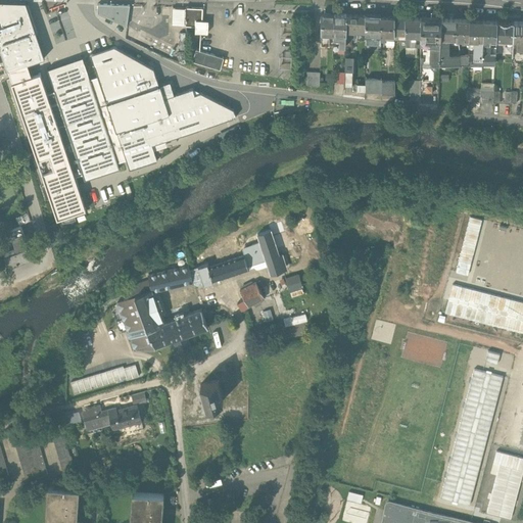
[(26,2),(0,1),(0,49),(7,70),(8,70),(12,82),(11,83),(57,219),(86,208),(76,177),(83,175),(85,180),(120,168),(117,161),(127,159),(130,169),(157,159),(152,144),(236,115),(235,111),(234,108),(229,106),(200,92),(195,94),(193,88),(174,94),(170,82),(159,85),(153,68),(114,47),(90,55),(97,77),(90,80),(83,57),(47,69),(54,91),(47,94),(40,73),(32,76),(28,64),(45,58),(26,2)]
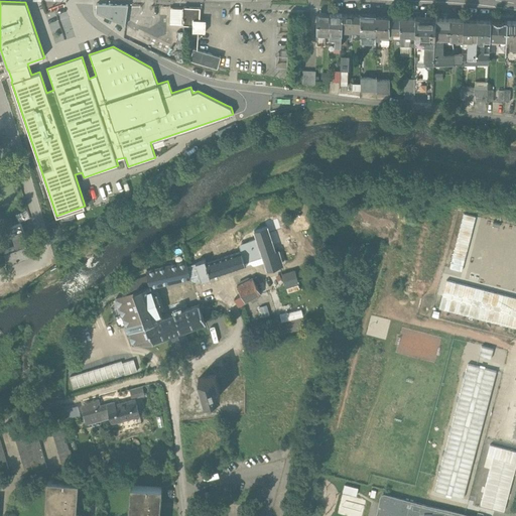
[(127,6),(97,4),(97,13),(125,25),(127,6)]
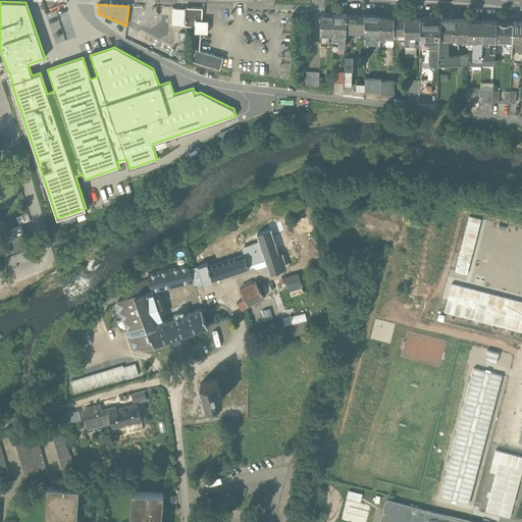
[(186,8),(168,7),(168,18),(176,18),(185,18),(186,8)]
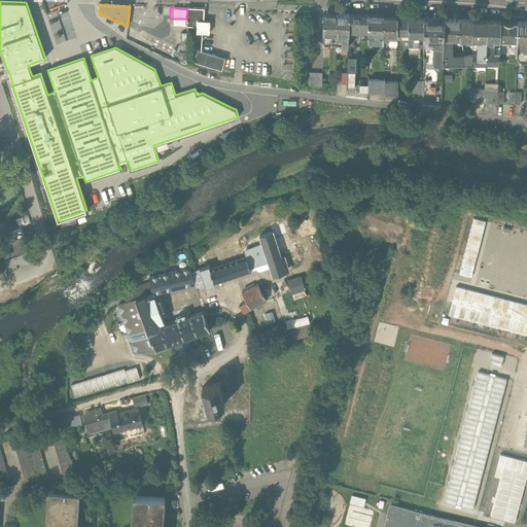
[(204,9),(187,8),(186,19),(186,27),(203,27),(204,9)]
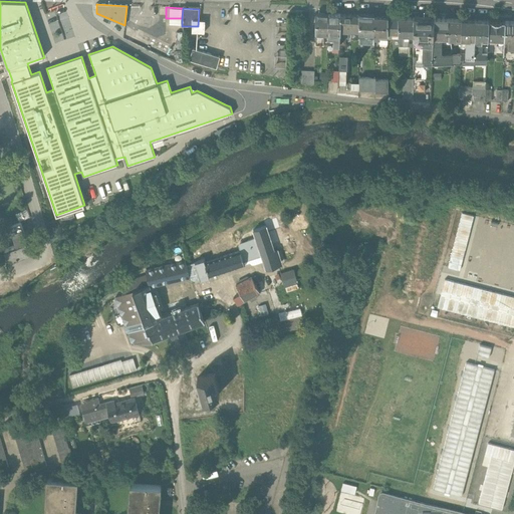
[(328,14),(315,13),(315,46),(323,46),(323,45),(323,33),(327,33),(328,14)]
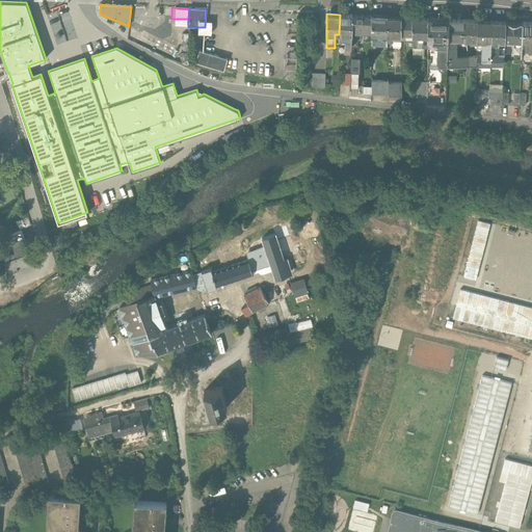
[(352,16),(340,15),(339,34),(339,41),(345,41),(345,49),(350,49),(351,49),(351,33),(352,16)]
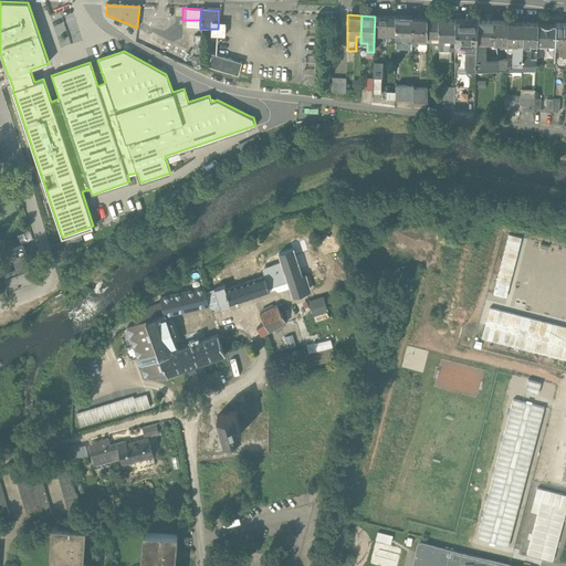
[(392,17),(375,17),(374,35),(383,35),(384,32),(392,33),(392,17)]
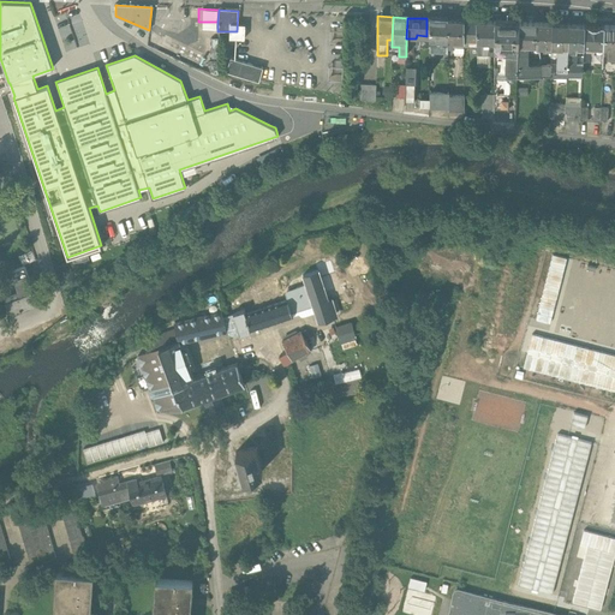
[(448,19),(429,18),(429,53),(448,53),(448,48),(448,19)]
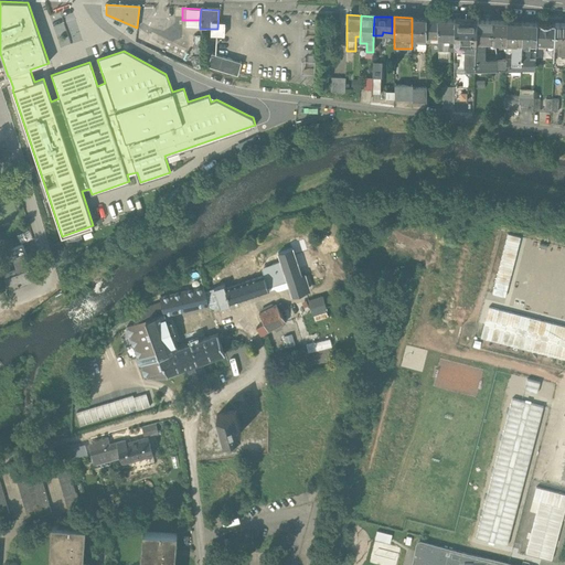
[(426,18),(412,18),(412,44),(426,45),(426,43),(426,18)]
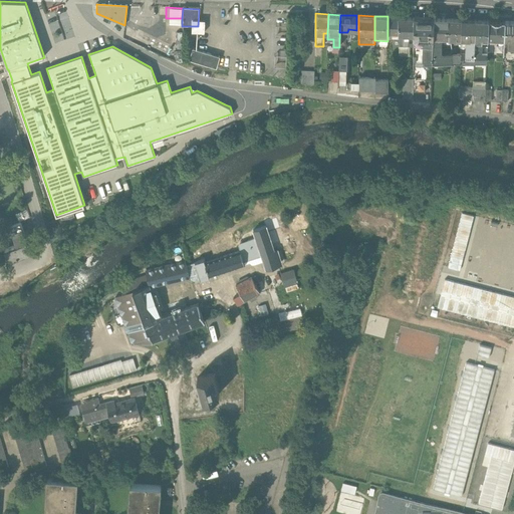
[(399,17),(388,16),(388,39),(392,39),(392,38),(399,39),(399,17)]
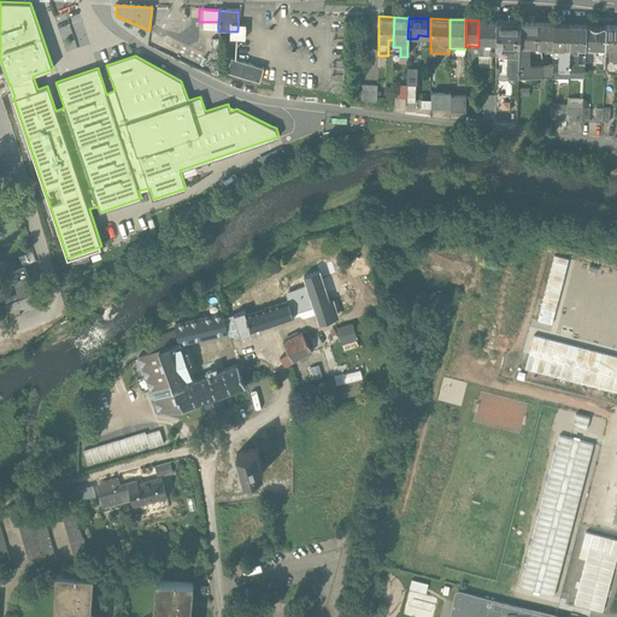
[(497,22),(479,21),(479,47),(480,54),(497,54),(497,22)]
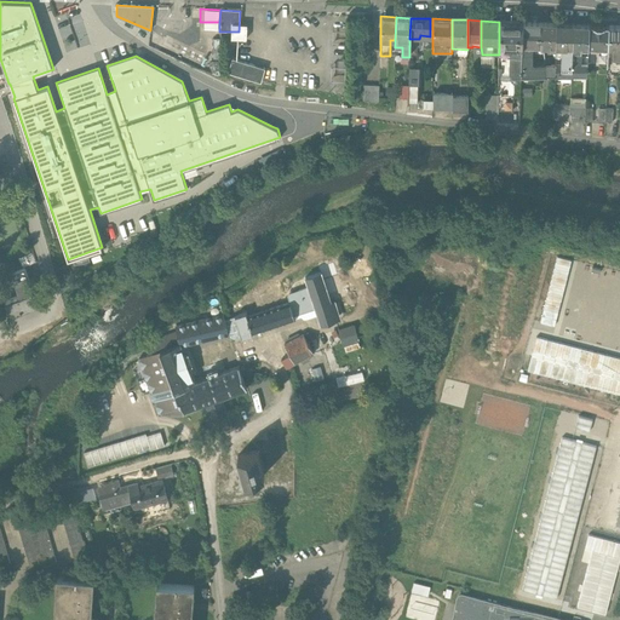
[(219,22),(210,22),(211,32),(220,33),(219,32),(219,22)]
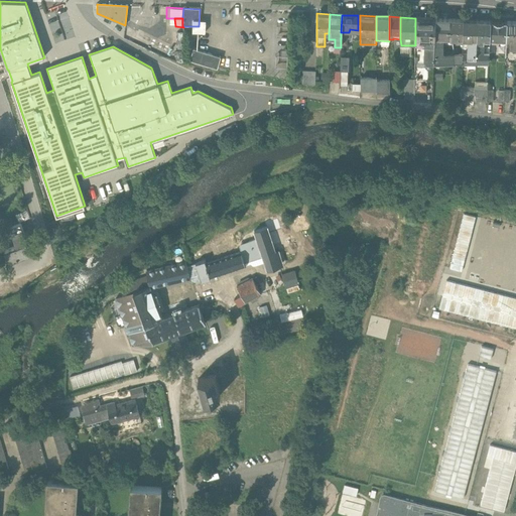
[(435,18),(415,18),(415,45),(425,46),(425,49),(417,48),(417,61),(417,67),(424,68),(427,71),(433,71),(433,62),(435,18)]
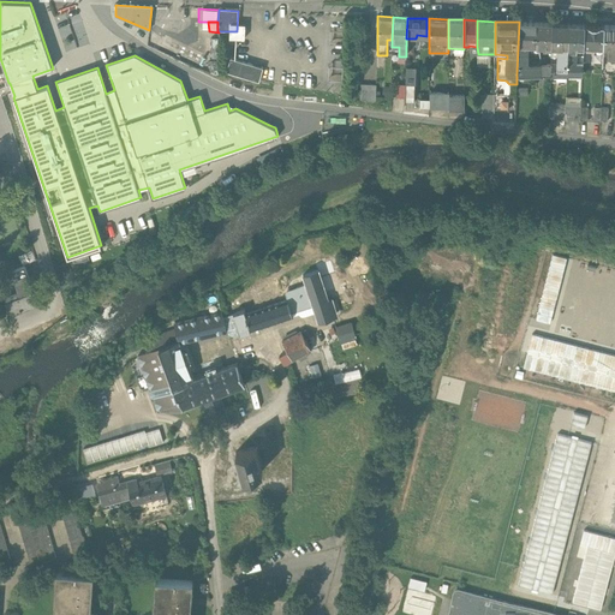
[(541,64),(527,64),(529,45),(535,45),(536,23),(519,22),(517,75),(542,73),(541,64)]
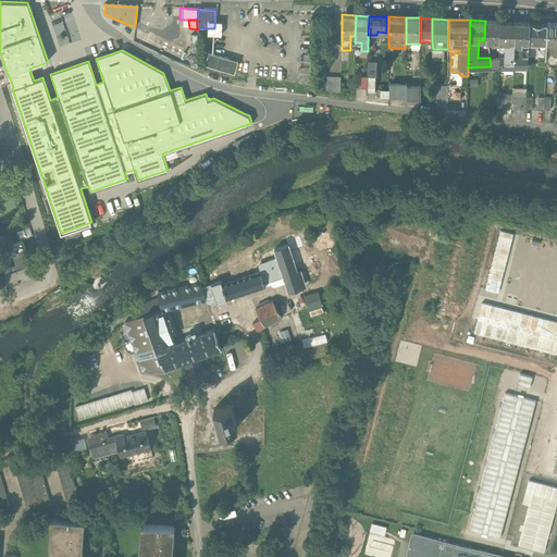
[(500,21),(485,21),(484,40),(499,41),(500,21)]
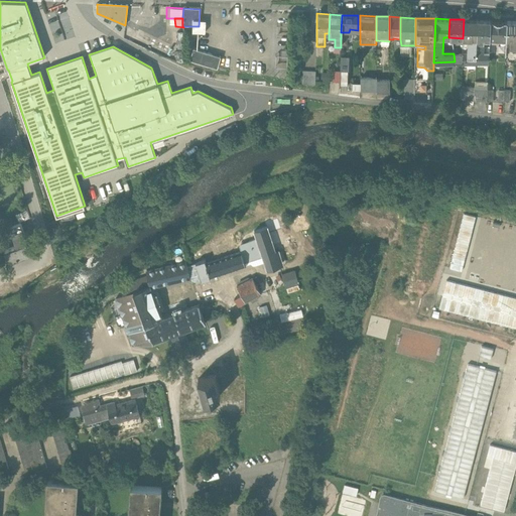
[(477,20),(464,19),(463,38),(468,38),(468,52),(463,52),(463,53),(462,61),(467,61),(475,61),(477,20)]
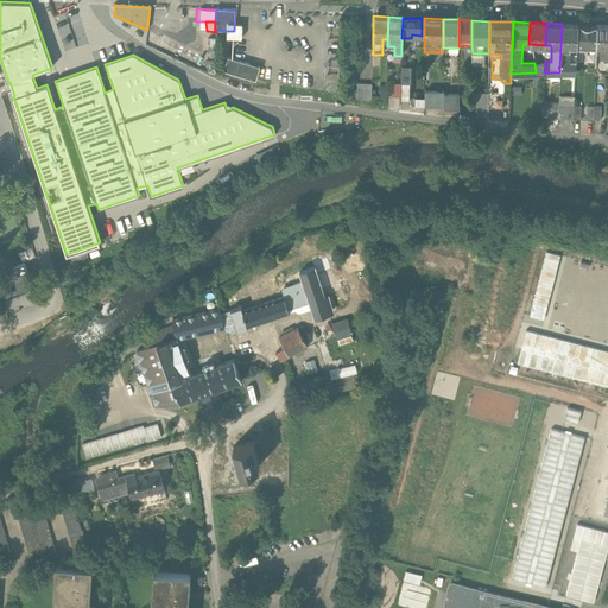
[(577,24),(562,24),(559,73),(576,73),(576,63),(568,63),(568,48),(576,48),(577,24)]
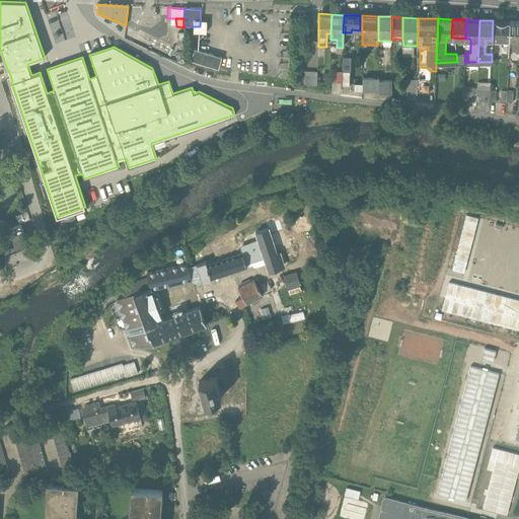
[(510,21),(493,20),(492,41),(485,41),(485,54),(492,54),(492,62),(498,62),(508,63),(509,40),(510,21)]
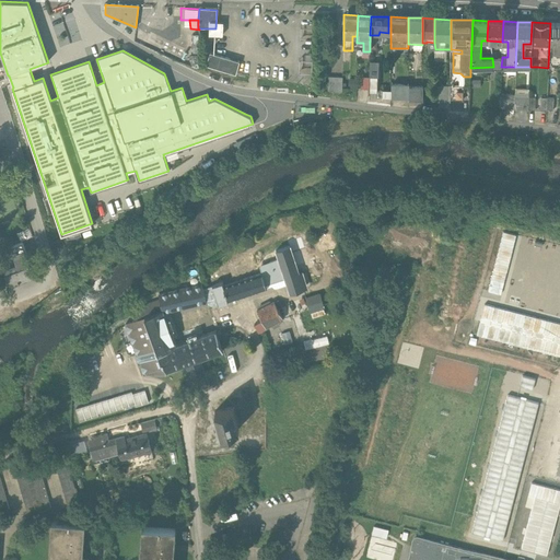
[(559,23),(550,23),(549,43),(553,44),(553,55),(559,55),(559,23)]
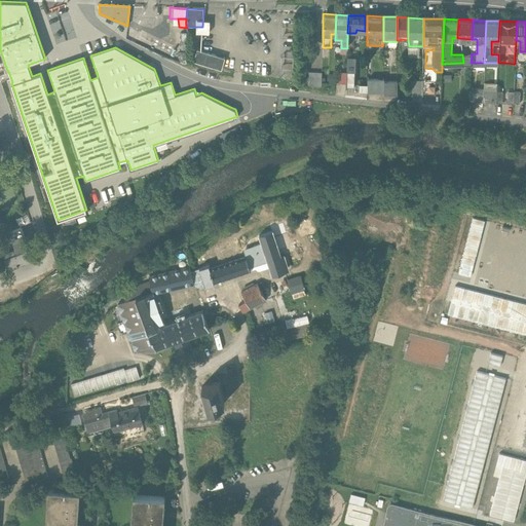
[(288,34),(297,35),(298,26),(288,25),(288,34)]
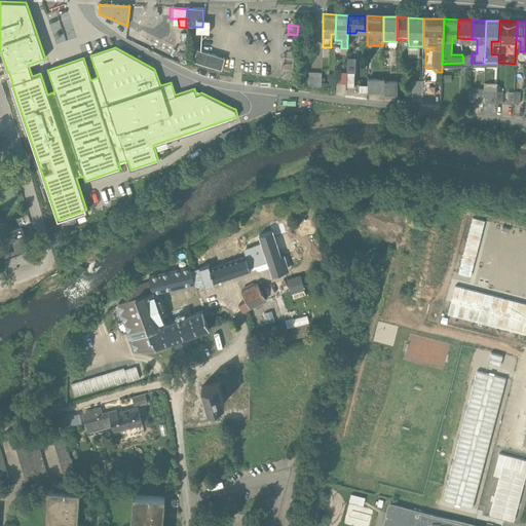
[(224,59),(197,50),(193,61),(221,69),(223,64),(224,59)]
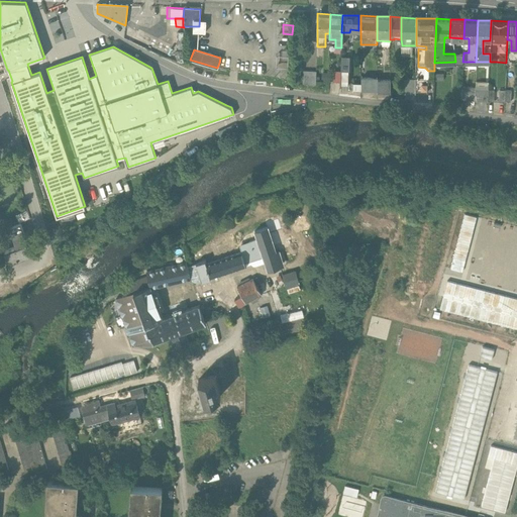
[(463,54),(454,54),(455,62),(462,62),(463,54)]
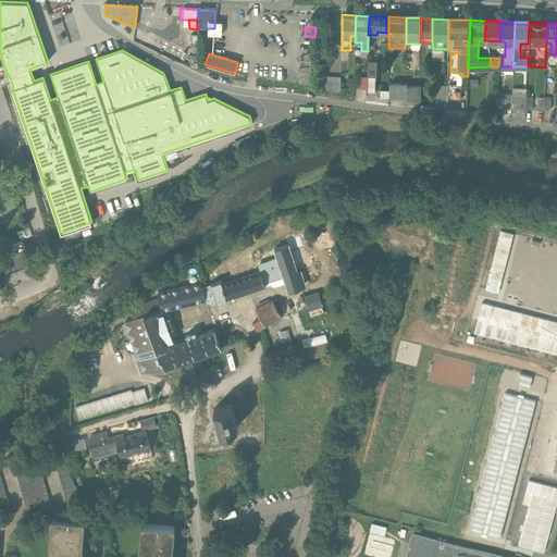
[(376,64),(368,64),(367,78),(375,78),(376,64)]
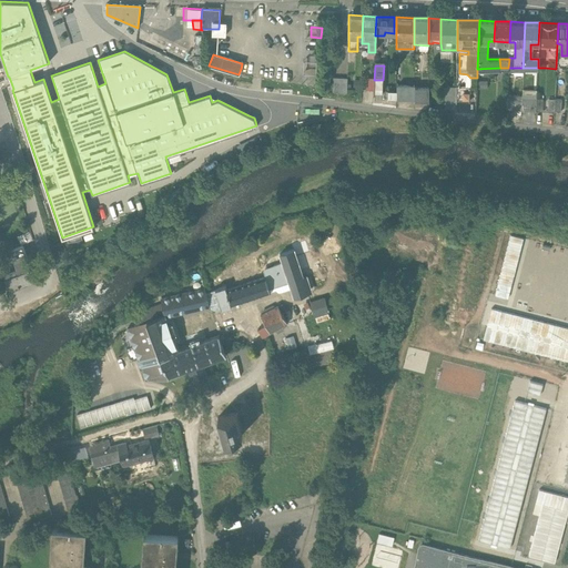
[(347,81),(333,80),(332,94),(344,95),(347,95),(347,81)]
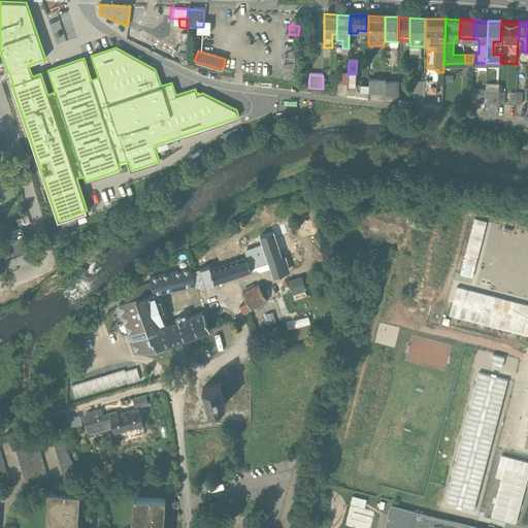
[(436,80),(425,80),(424,81),(424,94),(436,95),(436,80)]
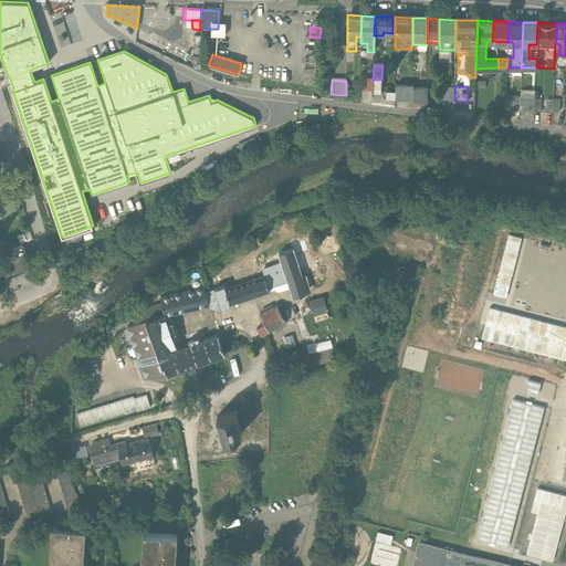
[(413,90),(413,87),(396,87),(395,101),(413,101),(413,90)]
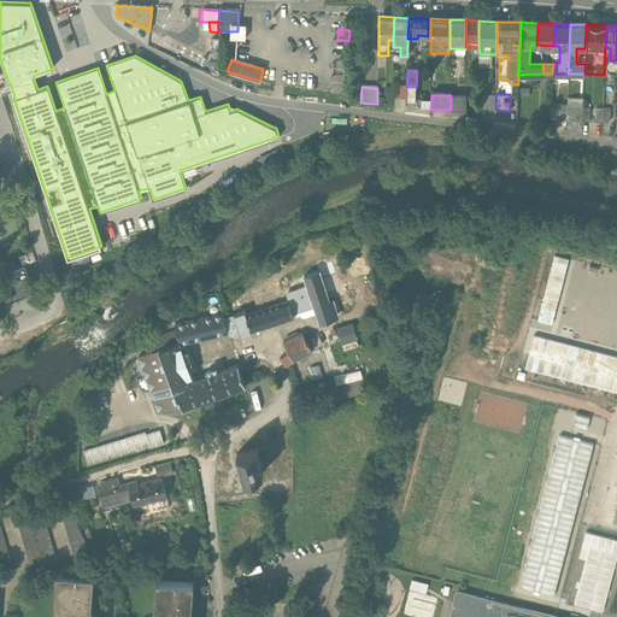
[(495,95),(480,95),(481,113),(495,112),(495,110),(495,95)]
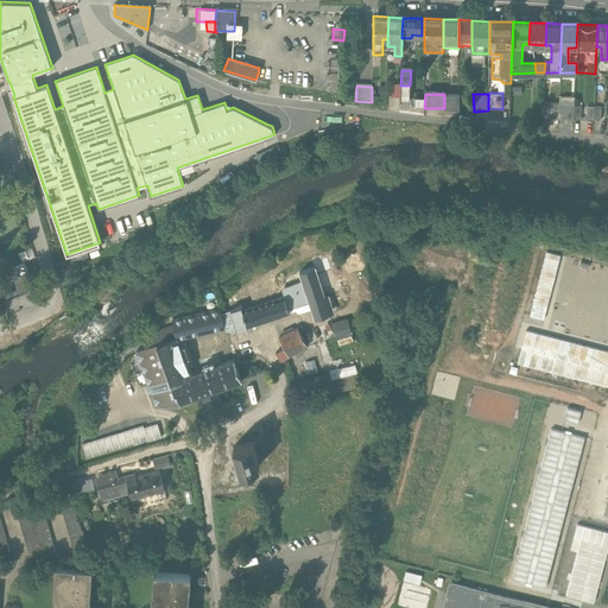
[(458,96),(444,96),(444,108),(444,111),(458,111),(458,96)]
